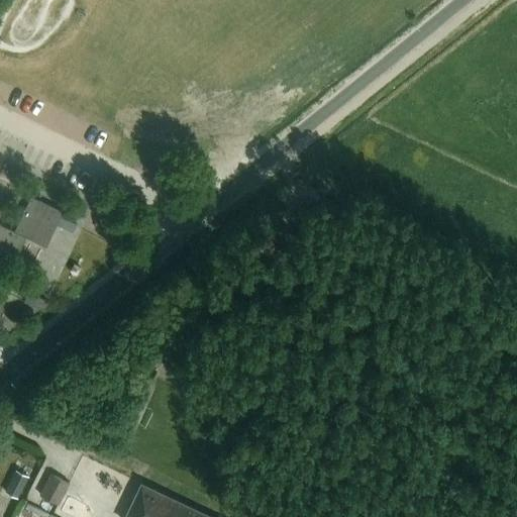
[(14,232),(0,224),(0,255),(2,250),(16,257),(26,238),(46,247),(57,225),(61,217),(63,212),(31,197),(14,232)]
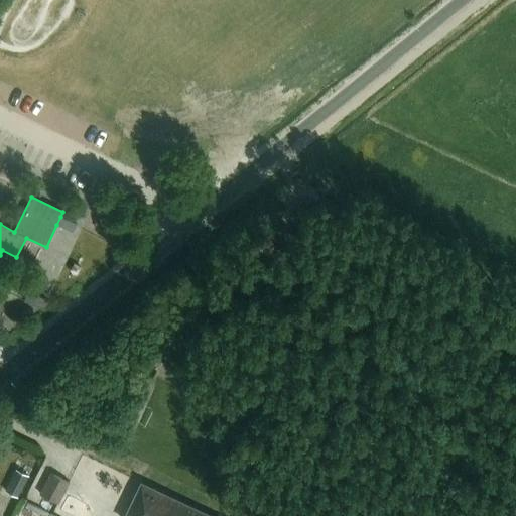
[(73,233),(77,225),(60,217),(56,225),(73,233)]
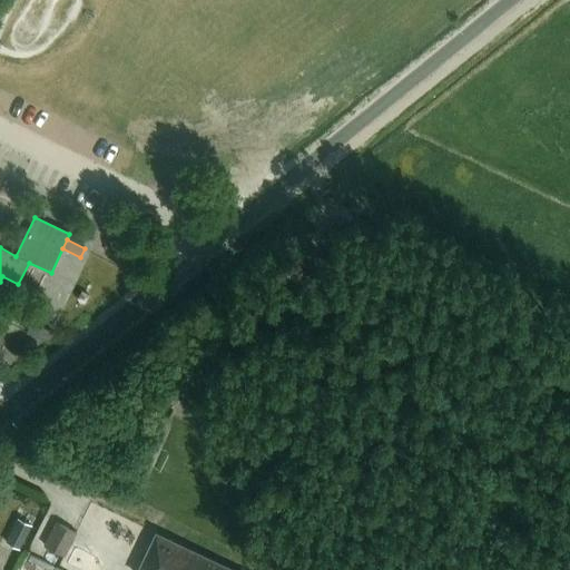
[(33,324),(28,335),(49,345),(55,334),(33,324)]
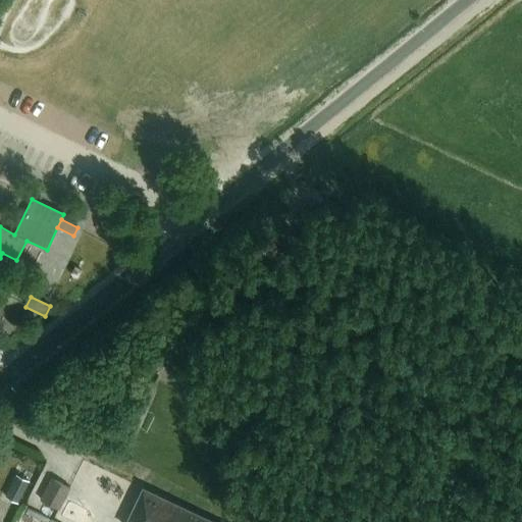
[(30,482),(16,475),(5,498),(18,505),(30,482)]
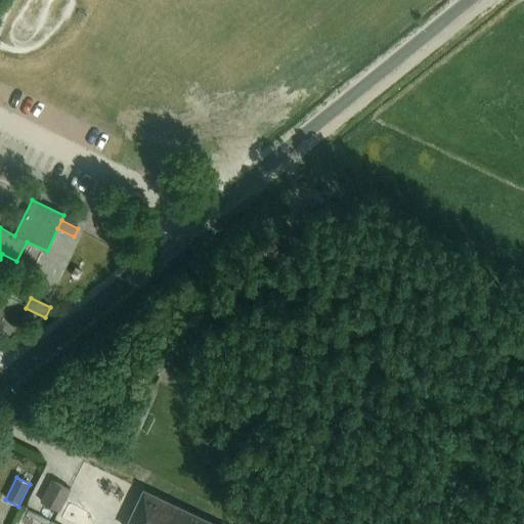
[(59,511),(70,489),(52,481),(42,503),(59,511)]
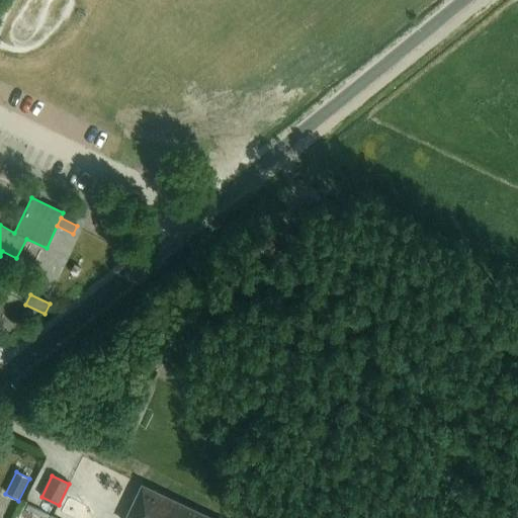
[(209,517),(142,486),(125,517),(209,517)]
